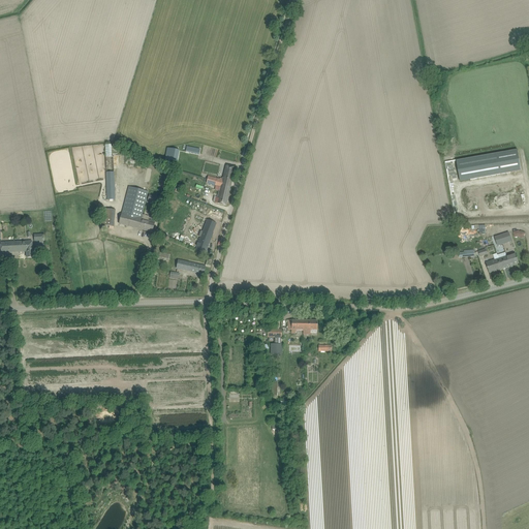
[(198,155),(199,149),(181,146),(180,151),(198,155)]
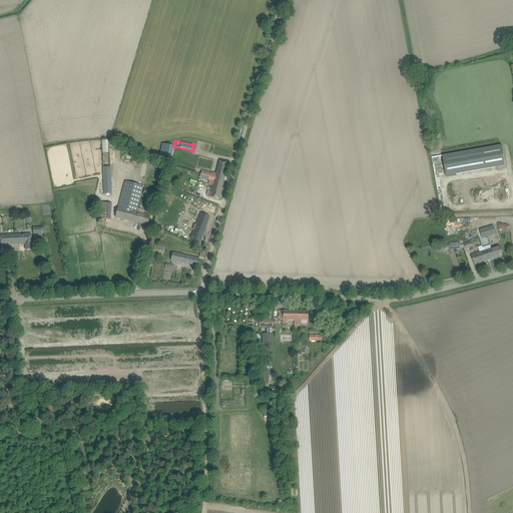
[(159,155),(171,157),(174,145),(161,143),(159,155)]
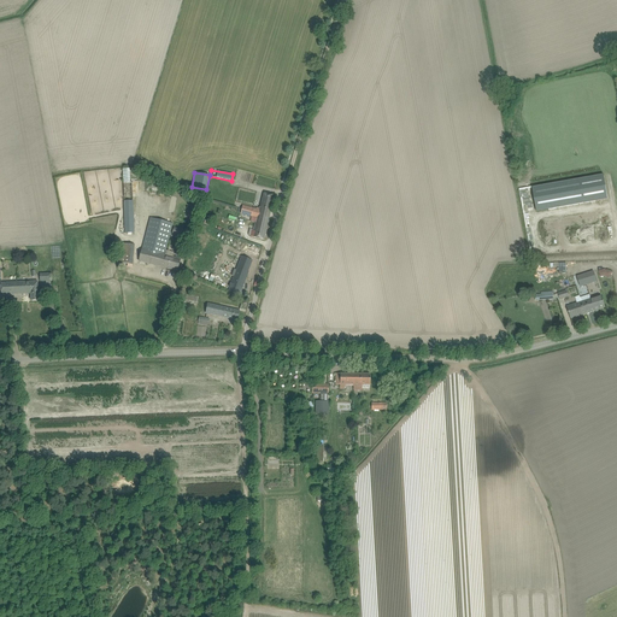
[(604,175),(533,188),(536,211),(609,199),(604,175)]
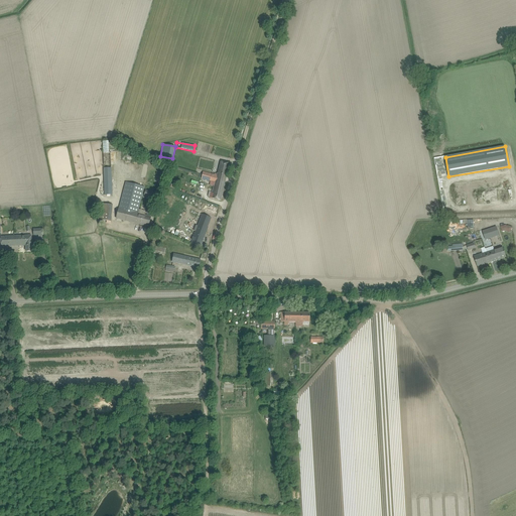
[(103,152),(105,196),(112,195),(111,152),(103,152)]
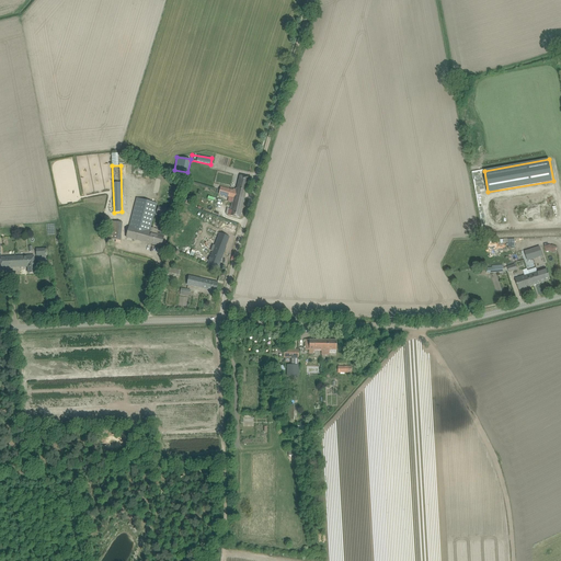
[(220,186),(219,192),(244,198),(250,178),(244,176),(240,175),(237,189),(236,189),(236,190),(233,190),(220,186)]
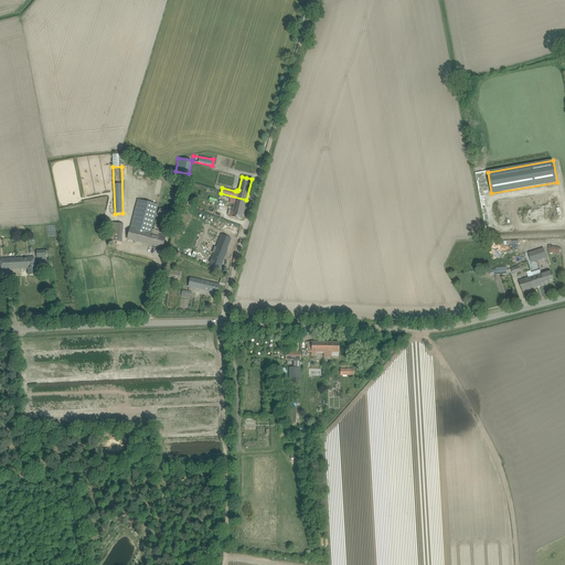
[(246,200),(221,193),(221,195),(235,200),(233,211),(231,210),(230,216),(242,220),(246,200)]
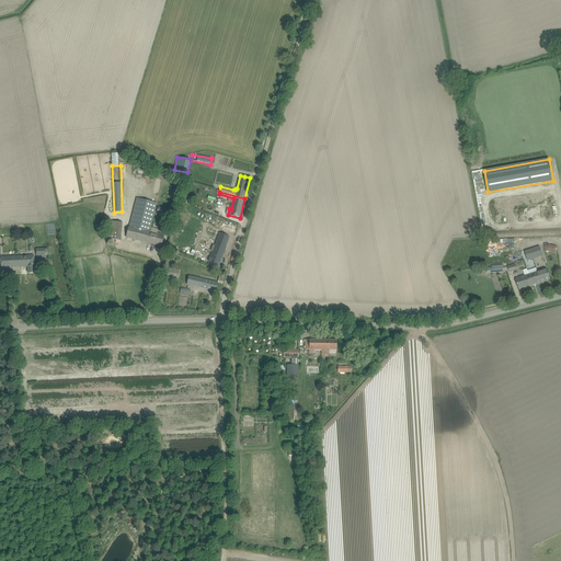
[(162,241),(164,236),(157,233),(158,230),(151,228),(157,204),(137,198),(128,232),(126,238),(161,247),(162,241)]
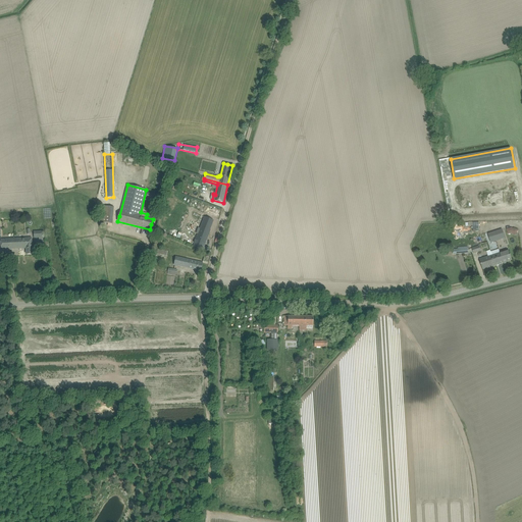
[(146,198),(159,202),(161,196),(147,193),(146,198)]
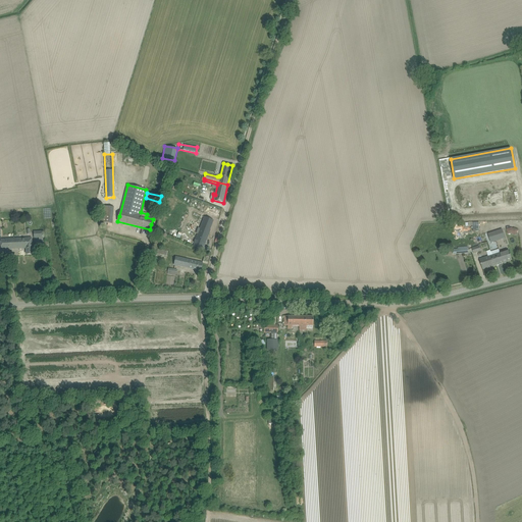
[(107,203),(107,206),(101,206),(99,222),(105,223),(112,224),(114,207),(112,207),(113,204),(107,203)]
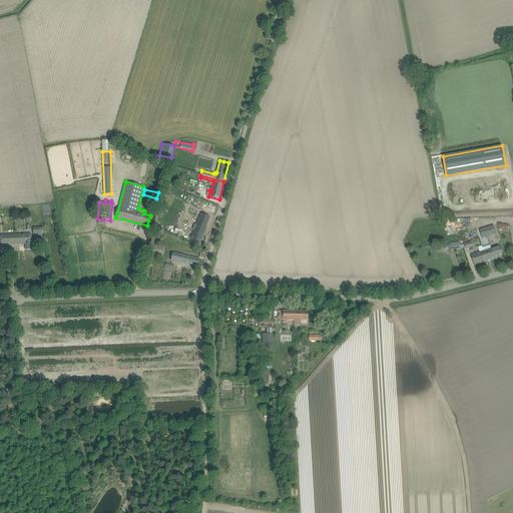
[(190,242),(194,243),(199,245),(209,216),(200,213),(196,225),(194,224),(193,227),(195,228),(190,242)]
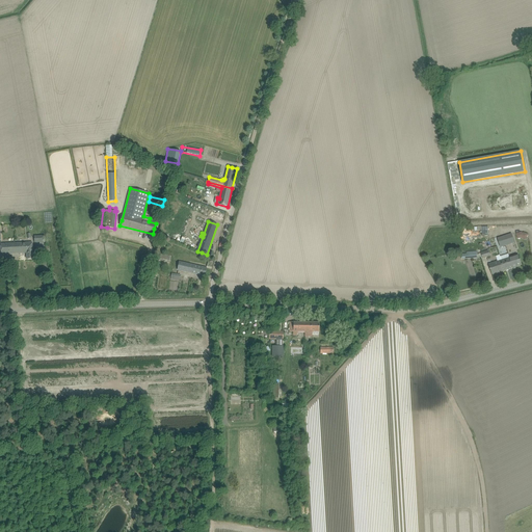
[(481,235),(487,235),(487,225),(474,227),(474,230),(481,230),(481,235)]
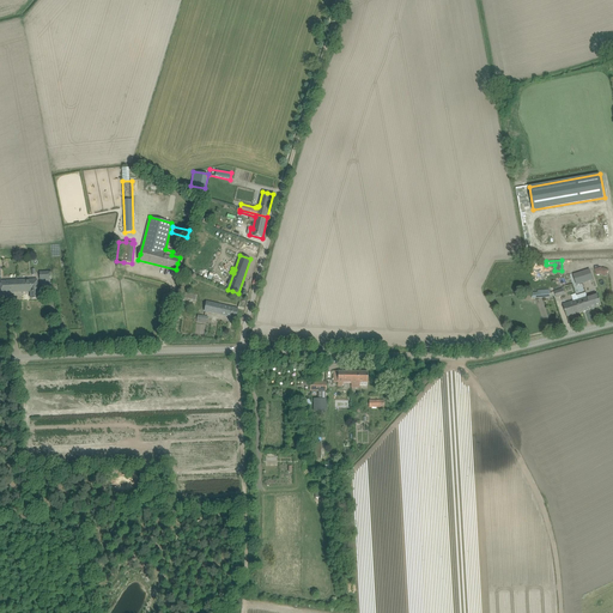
[(589,269),(574,274),(577,285),(593,279),(589,269)]
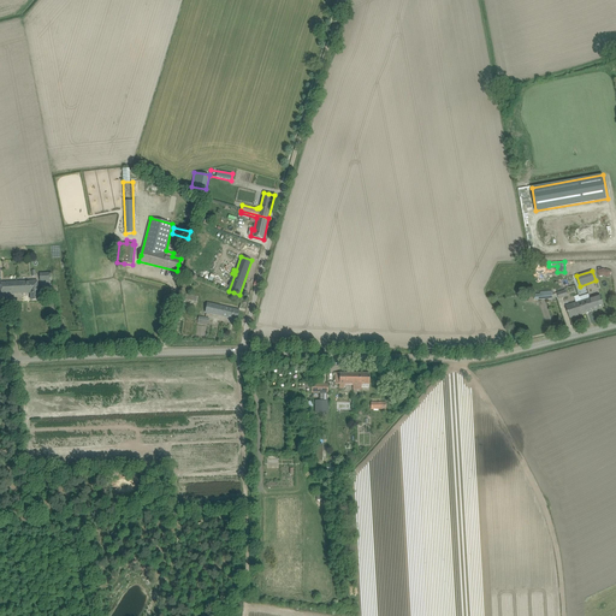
[(1,283),(1,289),(1,295),(30,294),(31,301),(39,300),(39,294),(37,280),(1,283)]
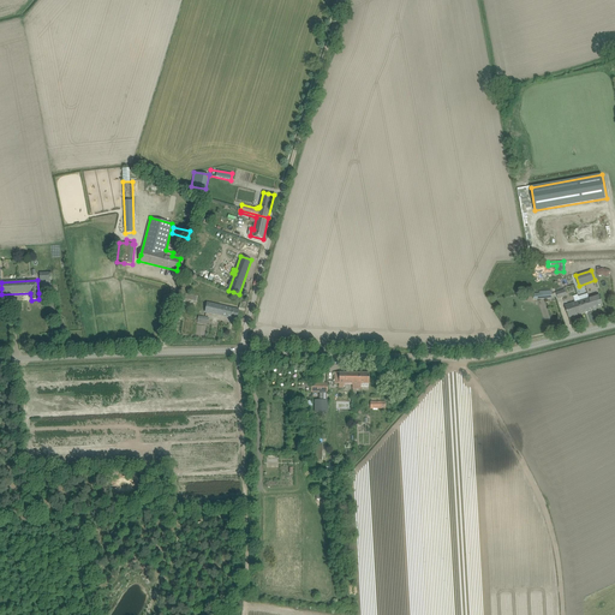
[(555,290),(556,292),(559,298),(567,296),(566,291),(568,291),(568,288),(563,290),(562,287),(555,290)]
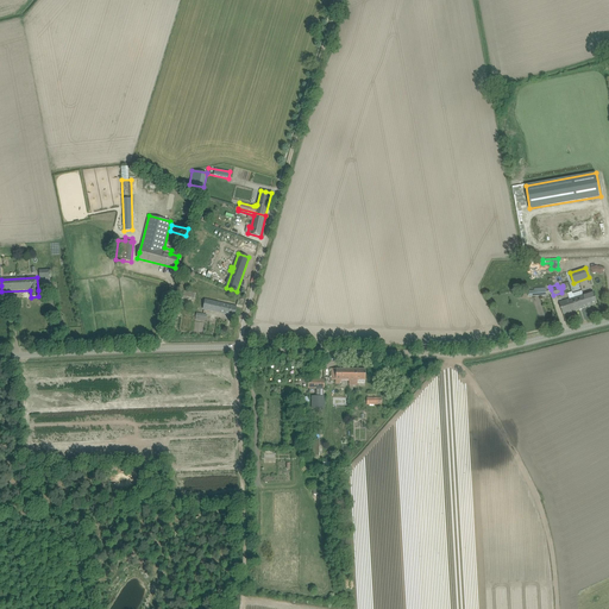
[(183,290),(182,297),(194,301),(195,293),(183,290)]
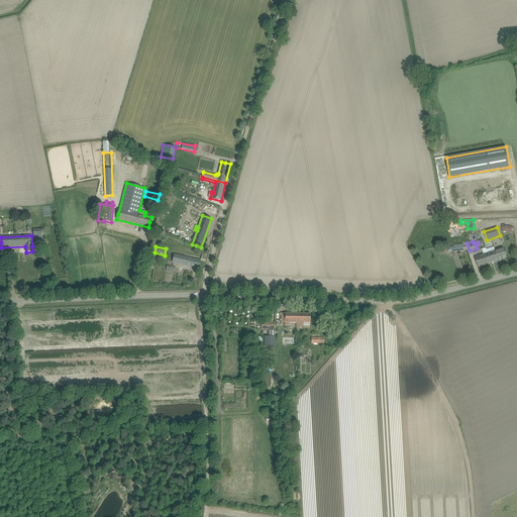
[(497,249),(490,251),(493,263),(507,257),(504,246),(497,248),(497,249)]
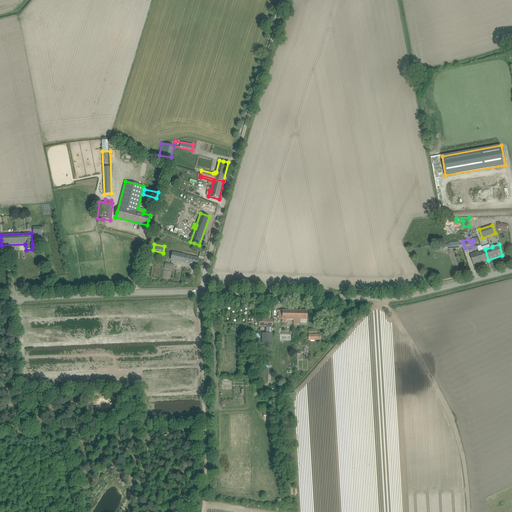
[(488,260),(485,249),(470,254),(472,260),(474,264),(488,260)]
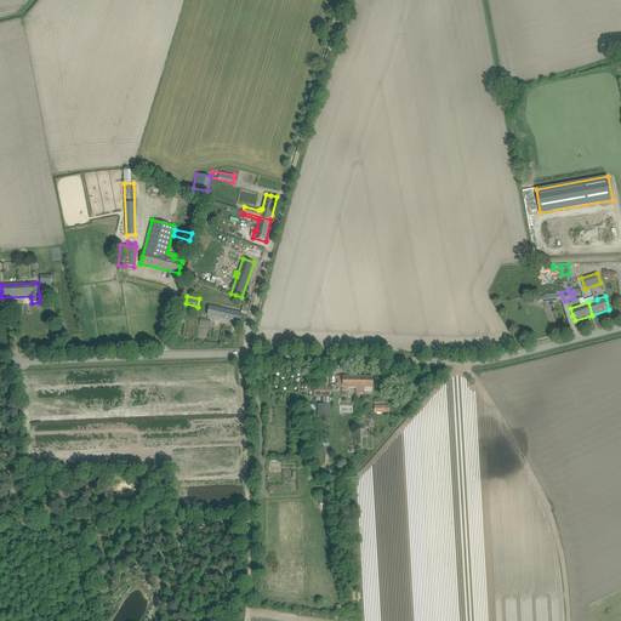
[(210,306),(209,309),(208,315),(239,323),(241,313),(210,306)]
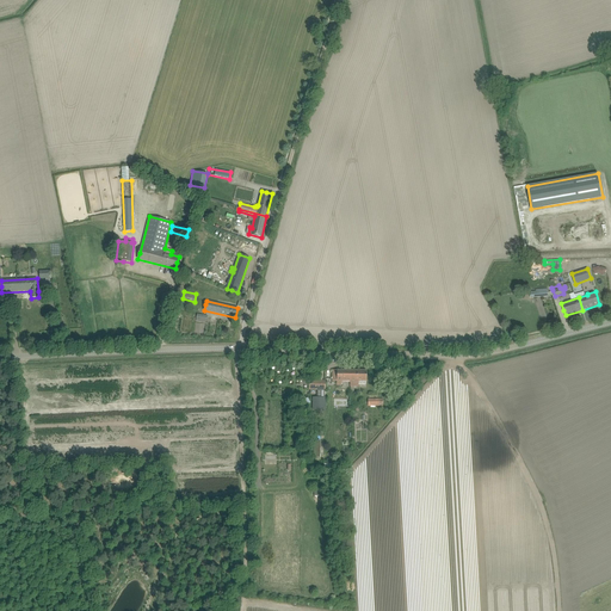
[(341,381),(351,381),(357,381),(357,370),(332,370),(332,376),(332,381),(337,381),(337,386),(341,386),(341,381)]
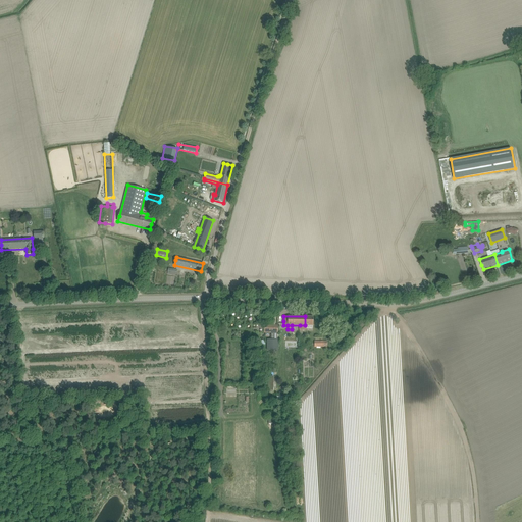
[(300,325),(300,330),(306,330),(307,325),(313,325),(313,321),(313,316),(305,316),(305,325),(300,325)]
